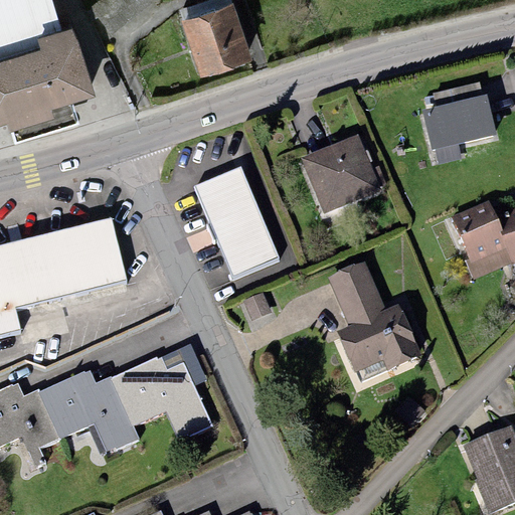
[(0,0),(0,61),(40,49),(37,38),(62,31),(52,0),(0,0)]
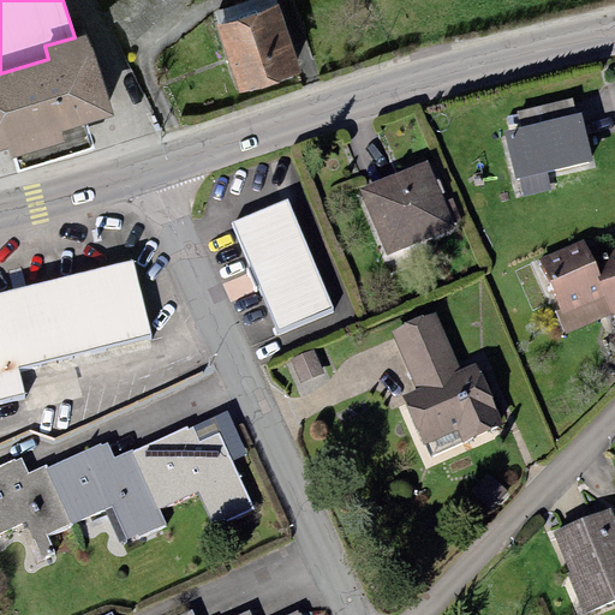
[(179,0),(118,0),(107,10),(133,42),(181,3),(179,0)]
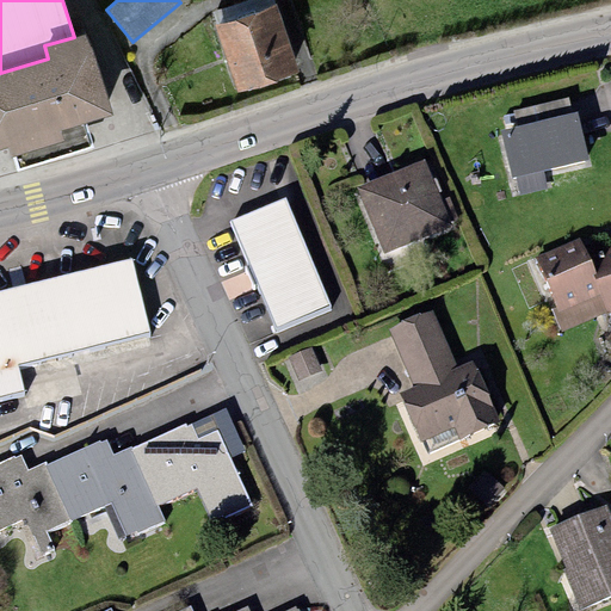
[(217,25),(214,25),(236,94),(300,74),(277,5),(275,6),(272,0),(246,0),(213,11),(217,25)]
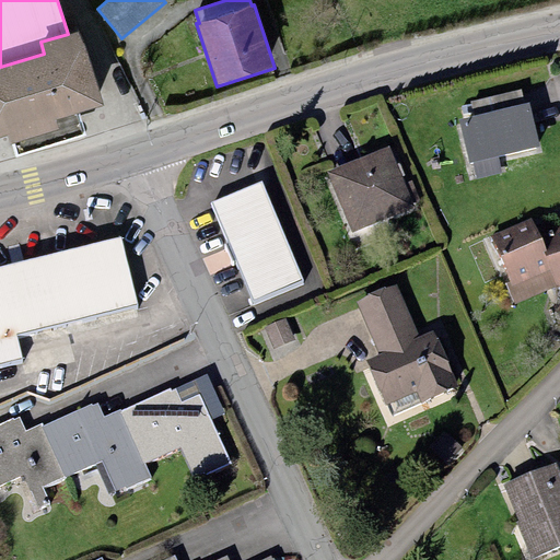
[(44,54),(0,67),(0,138),(8,136),(11,144),(60,129),(57,120),(79,113),(103,105),(79,31),(68,34),(41,42),(44,54)]
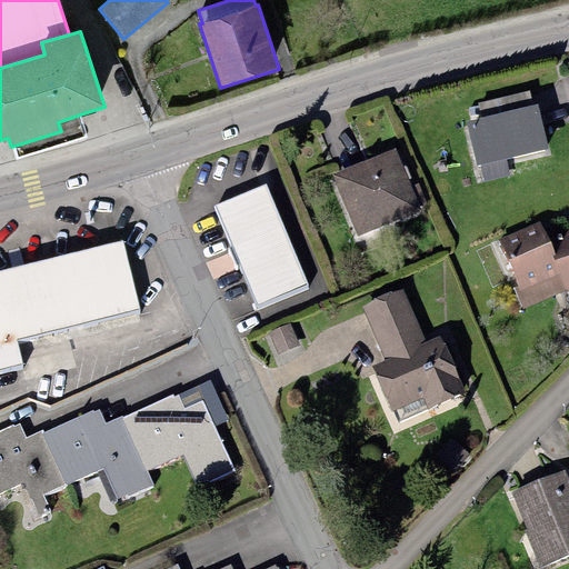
[(481,117),(465,121),(475,167),(549,149),(538,105),(532,106),(529,91),(478,103),(481,117)]
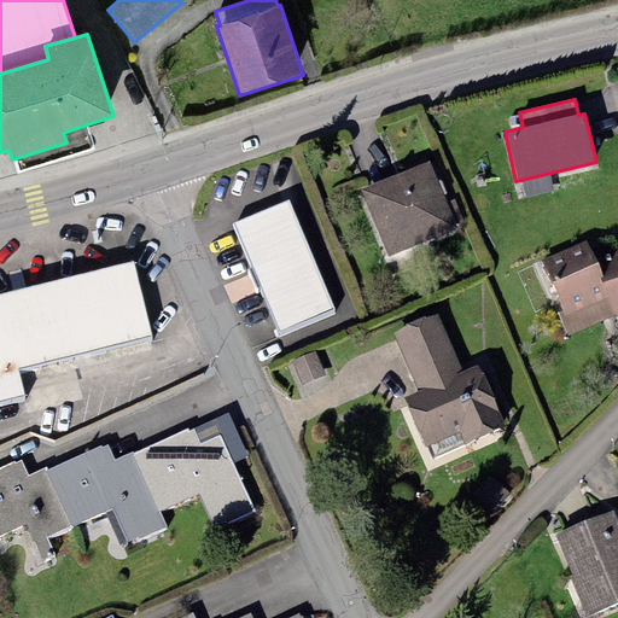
[(66,143),(12,159),(16,174),(95,150),(87,124),(63,133),(66,143)]
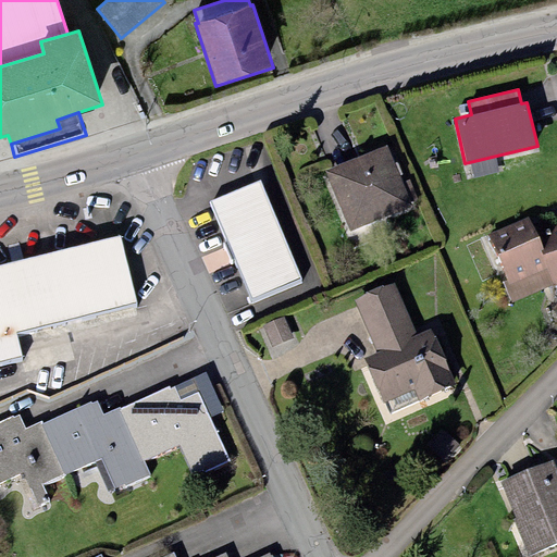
[(387,146),(324,171),(349,232),(412,207),(387,146)]
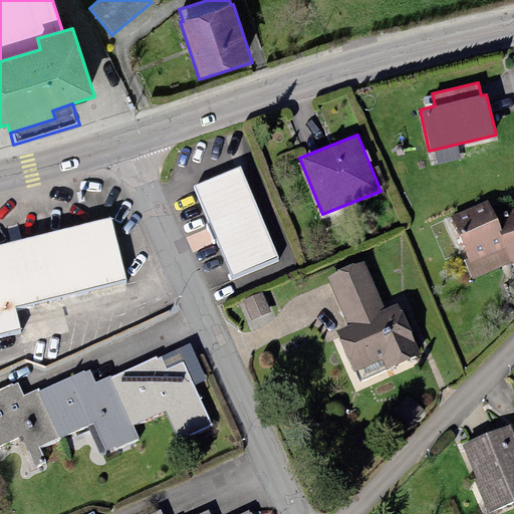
[(241,166),(192,186),(231,278),(280,258),(241,166)]
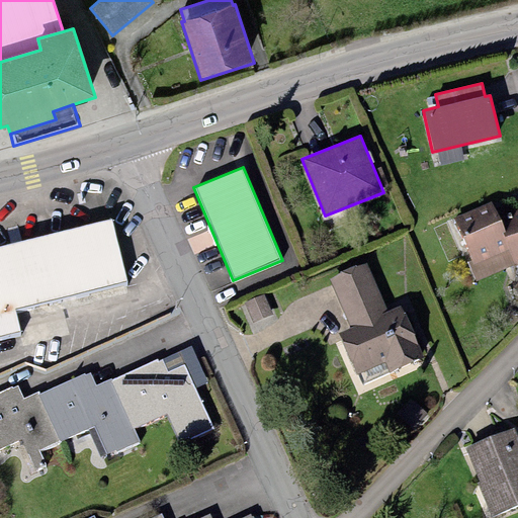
[(492,200),(453,218),(471,259),(473,264),(508,250),(514,264),(517,262),(517,209),(499,219),(492,200)]
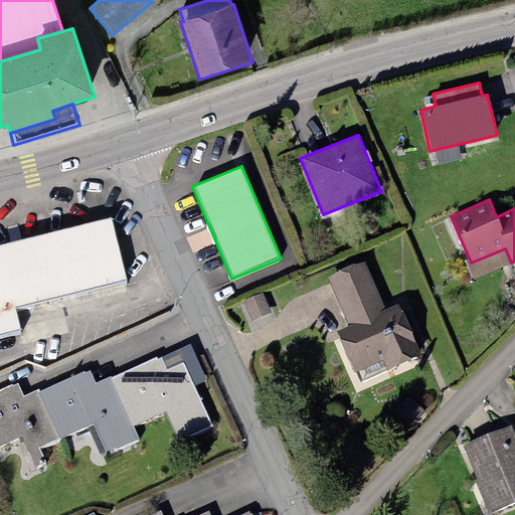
[(112,217),(0,243),(0,337),(23,332),(16,307),(127,280),(112,217)]
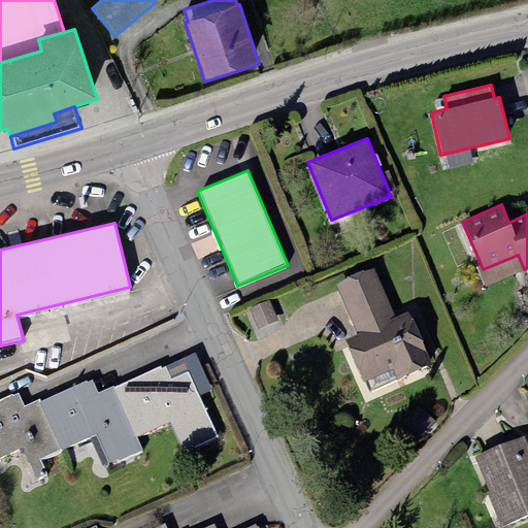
[(483,269),(481,264),(475,266),(485,287),(524,269),(518,255),(483,269)]
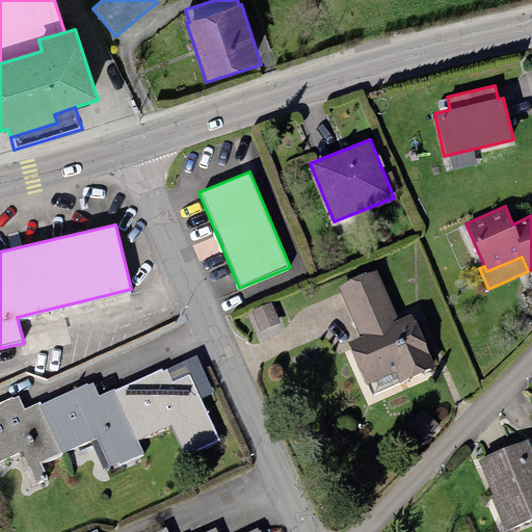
[(361,336),(348,342),(366,384),(368,383),(396,371),(400,382),(435,367),(411,313),(398,319),(377,271),(340,288),(361,336)]
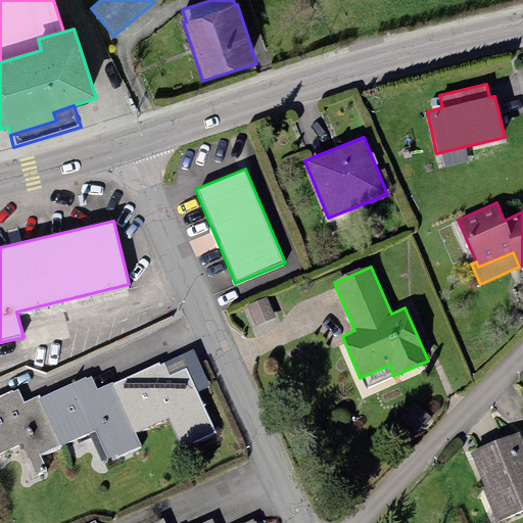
[(267,297),(246,305),(254,326),(275,317),(267,297)]
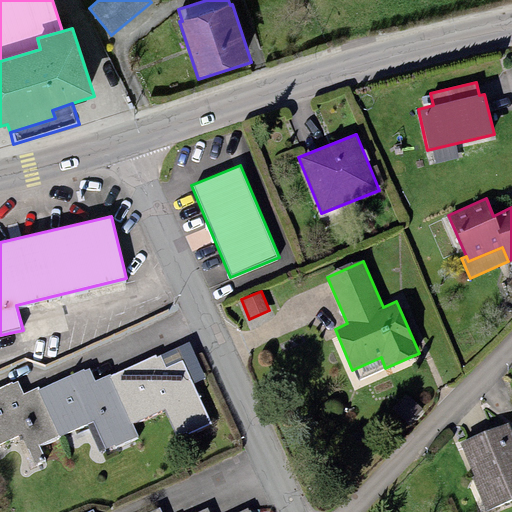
[(189,341),(157,356),(164,371),(181,363),(190,384),(205,377),(189,341)]
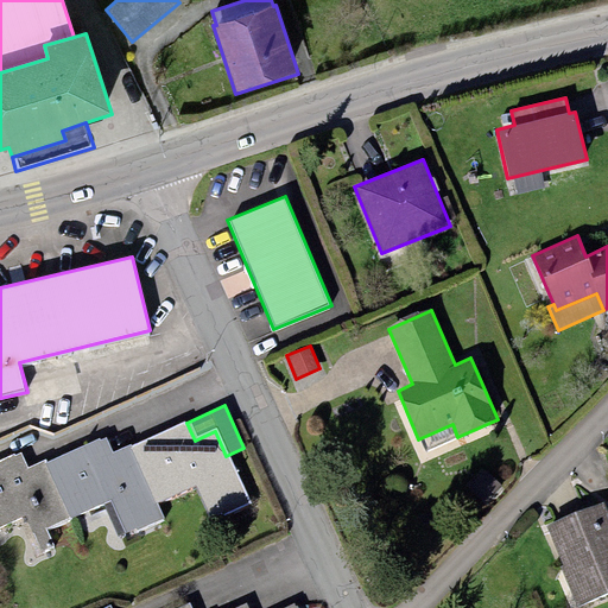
[(20,450),(0,458),(0,529),(24,519),(39,555),(57,548),(49,530),(105,505),(119,538),(163,518),(156,500),(197,482),(211,515),(246,500),(226,456),(215,431),(195,441),(187,423),(114,454),(106,436),(45,462),(44,460),(29,467),(20,450)]
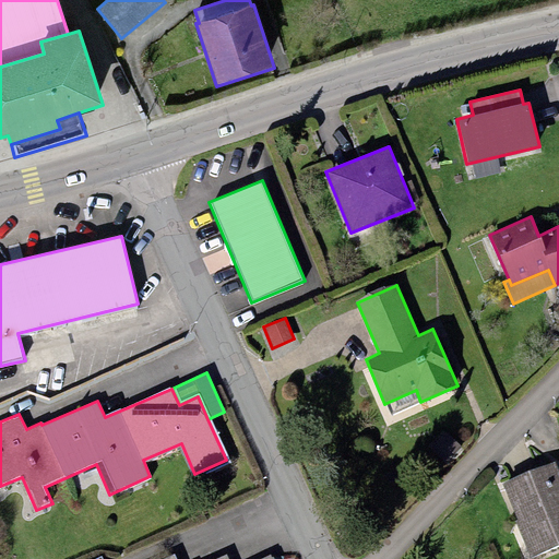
[(416,390),(387,403),(391,414),(420,402),(416,390)]
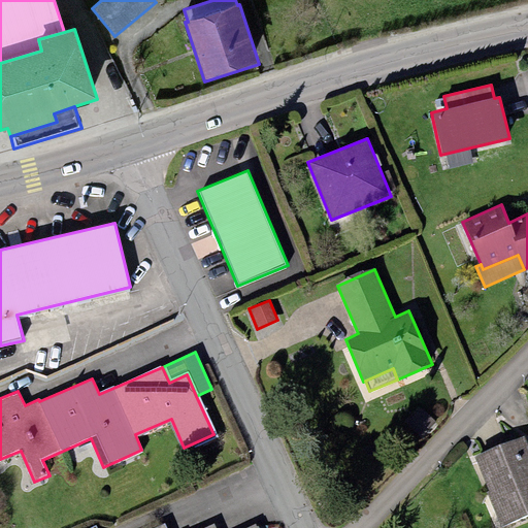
[(427,431),(435,422),(425,413),(418,423),(427,431)]
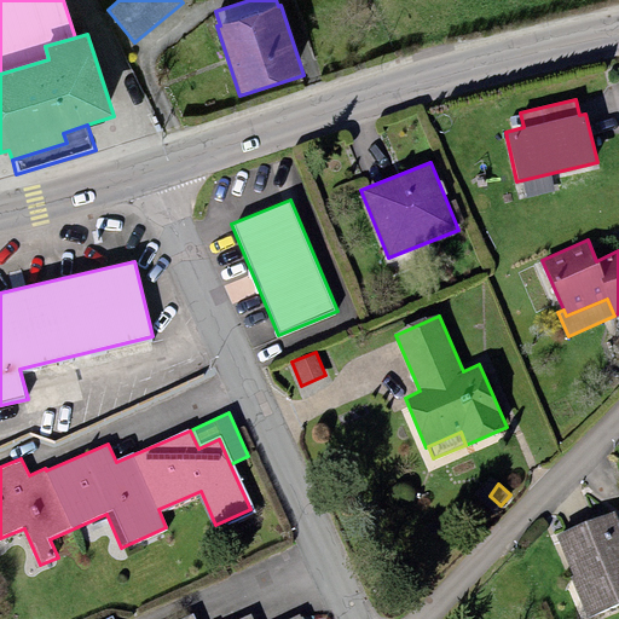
[(618,521),(614,512),(555,534),(588,614),(618,602),(618,521)]
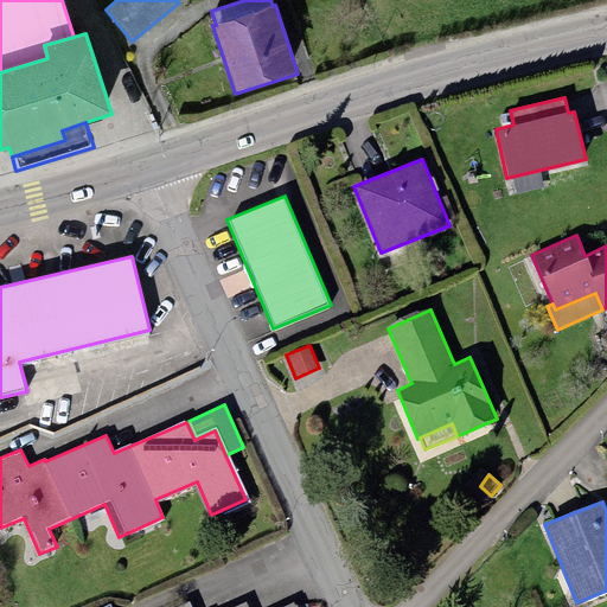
All buildings are outlined.
